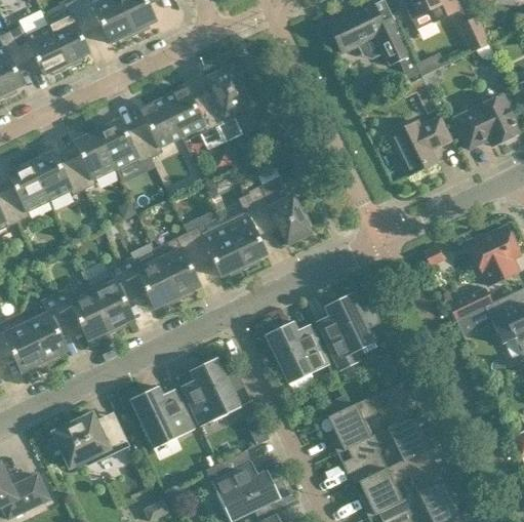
[(66,3),(71,14),(49,25),(69,66),(84,58),(82,55),(90,51),(78,26),(88,21),(78,0),(71,0),(66,3)]
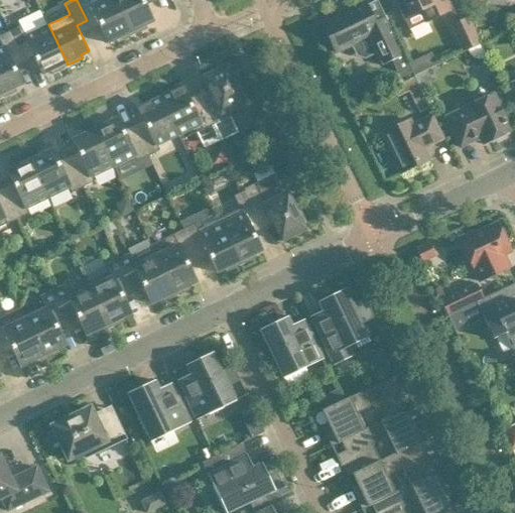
[(77,0),(87,20),(97,15),(101,23),(109,40),(117,36),(119,40),(133,33),(116,0),(98,0),(94,2),(93,0),(77,0)]
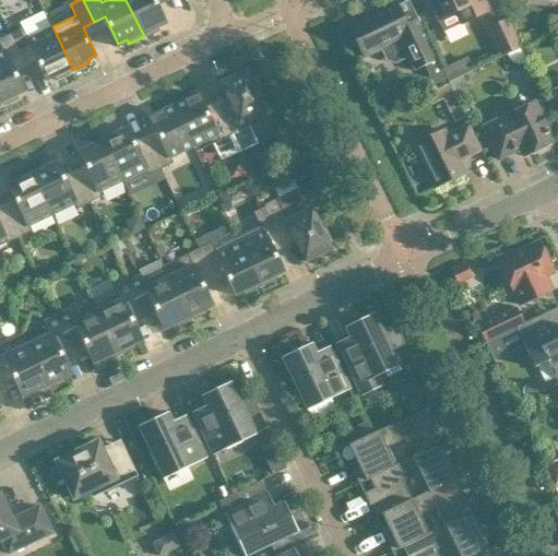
[(126,0),(144,36),(159,28),(158,25),(167,21),(157,1),(159,0),(126,0)]
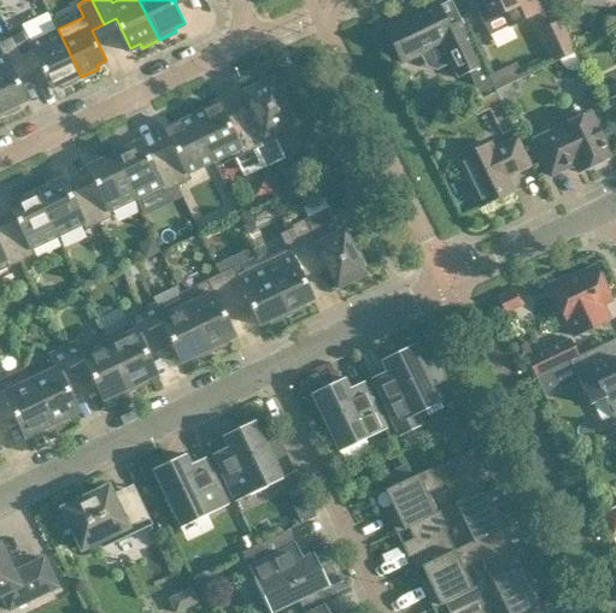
[(449,0),(440,5),(438,0),(386,24),(403,60),(443,41),(459,77),(473,71),(481,90),(494,84),(490,74),(455,0),(449,0)]
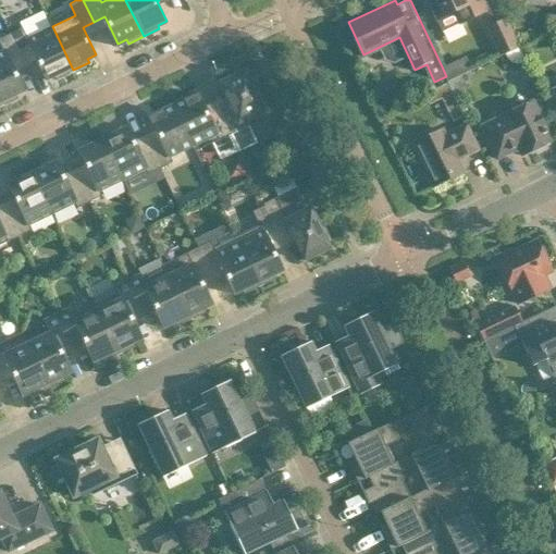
[(424,0),(427,4),(430,2),(437,17),(443,29),(489,8),(484,0),(424,0)]
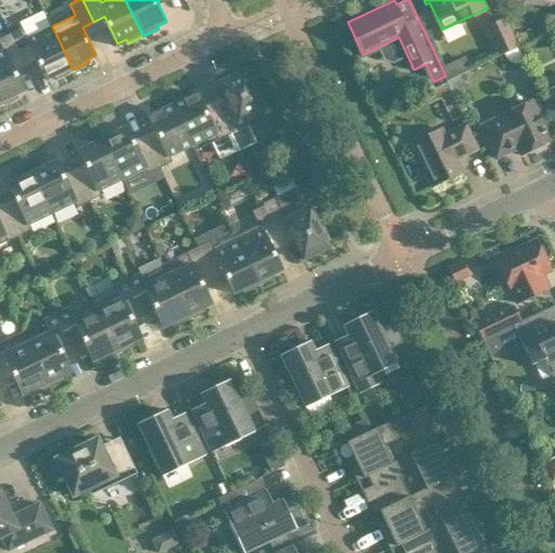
[(487,26),(500,53),(519,44),(506,16),(487,26)]
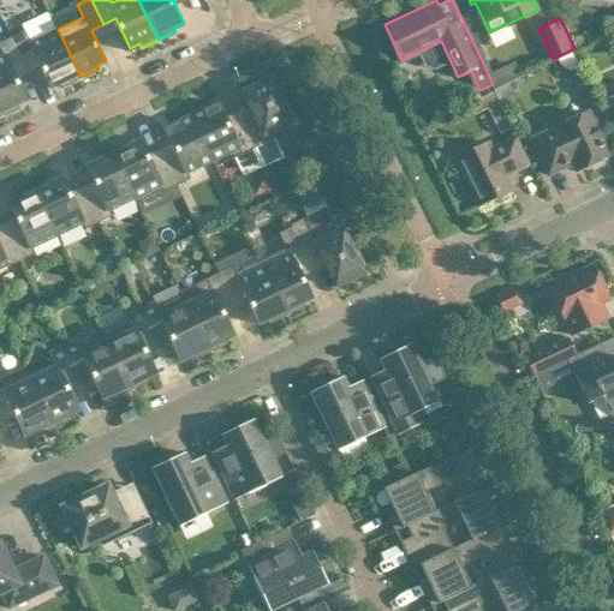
[(27,28),(12,34),(25,61),(37,55),(52,85),(61,81),(64,85),(81,77),(58,29),(33,41),(27,28)]
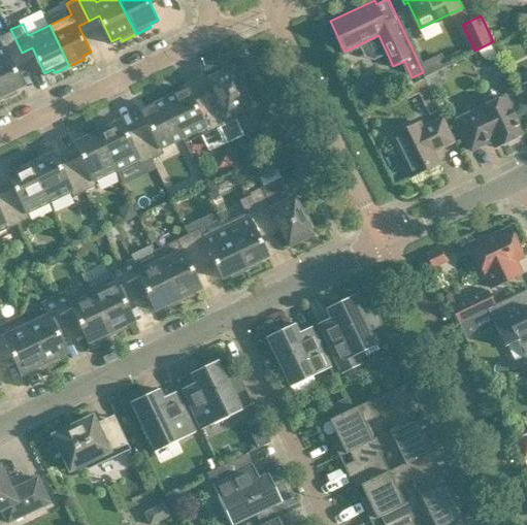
[(0,37),(4,46),(0,47),(0,93),(2,98),(18,91),(15,88),(24,84),(11,58),(22,53),(10,29),(0,34),(0,37)]
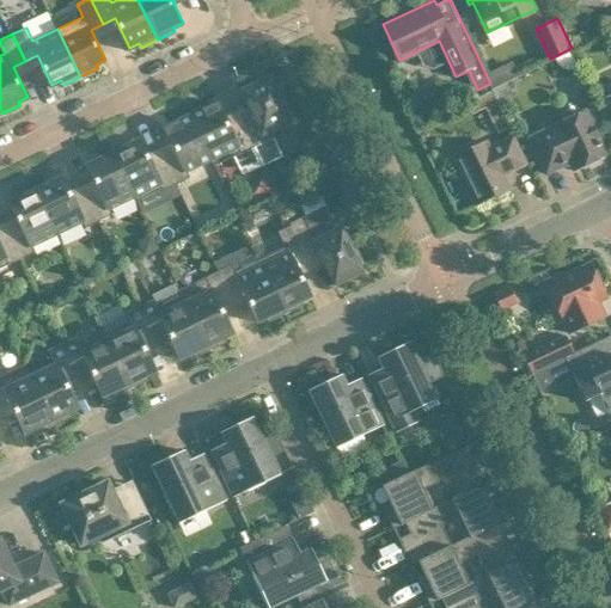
[(500,66),(486,73),(490,84),(493,87),(506,80),(500,66)]
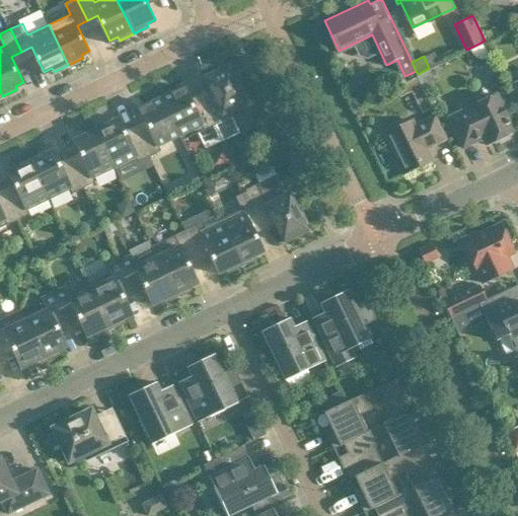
[(215,95),(205,99),(216,123),(223,138),(239,131),(232,115),(249,106),(244,96),(248,95),(242,82),(238,83),(229,64),(206,75),(212,87),(215,95)]
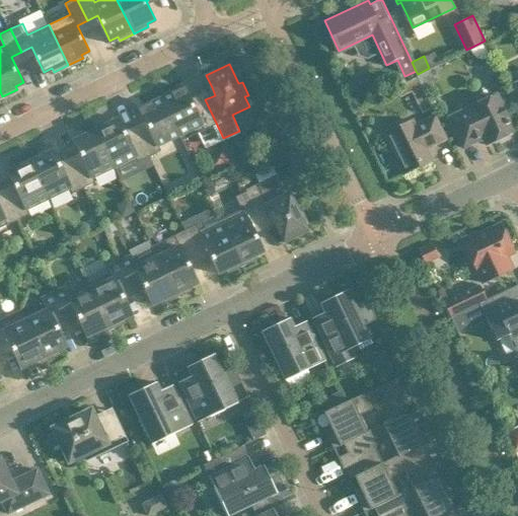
[(429,68),(418,74),(424,88),(437,81),(431,67),(429,68)]
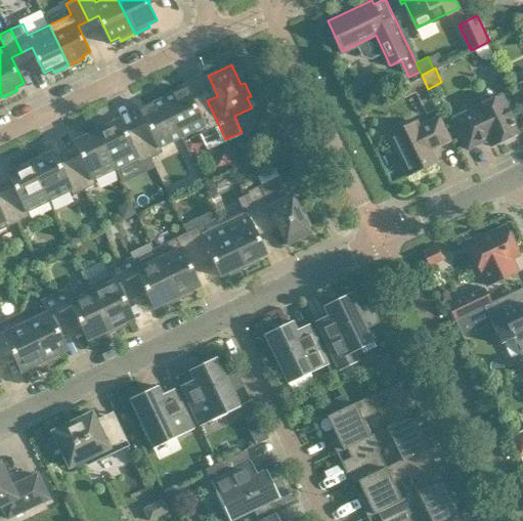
[(226,141),(218,124),(207,100),(197,105),(192,98),(187,86),(164,96),(185,140),(201,132),(210,149),(226,141)]
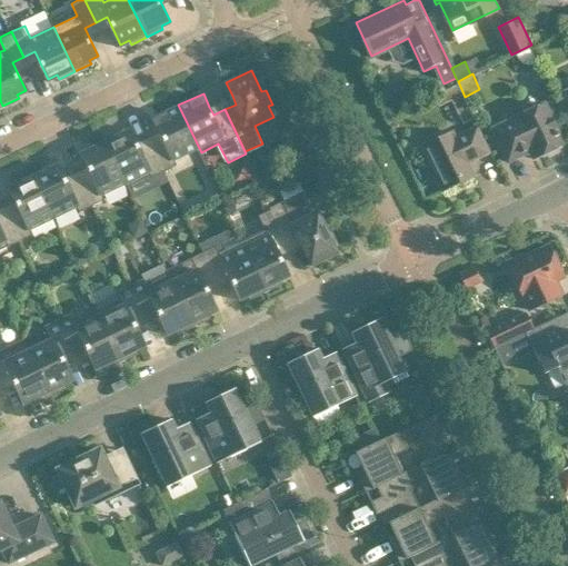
[(389,97),(379,102),(386,116),(399,109),(395,99),(389,97)]
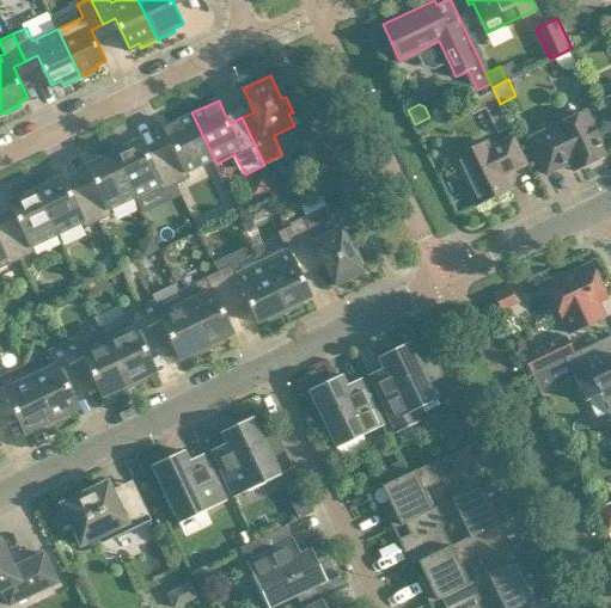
[(575,169),(584,164),(608,152),(587,109),(531,136),(548,172),(572,160),(575,169)]
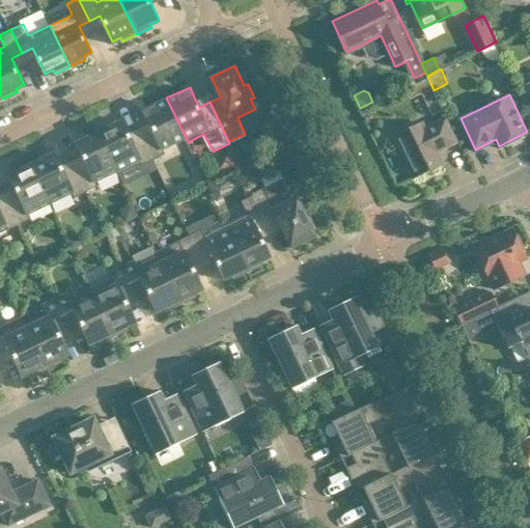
[(139,127),(154,158),(166,153),(163,146),(184,137),(187,142),(188,142),(166,98),(143,109),(152,130),(143,134),(139,127)]
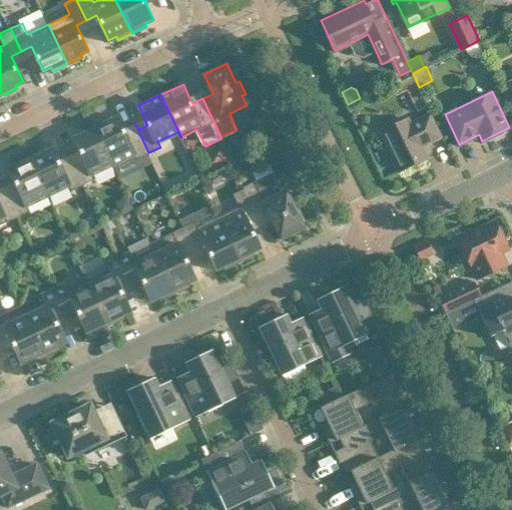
[(422,94),(413,99),(417,107),(426,102),(422,94)]
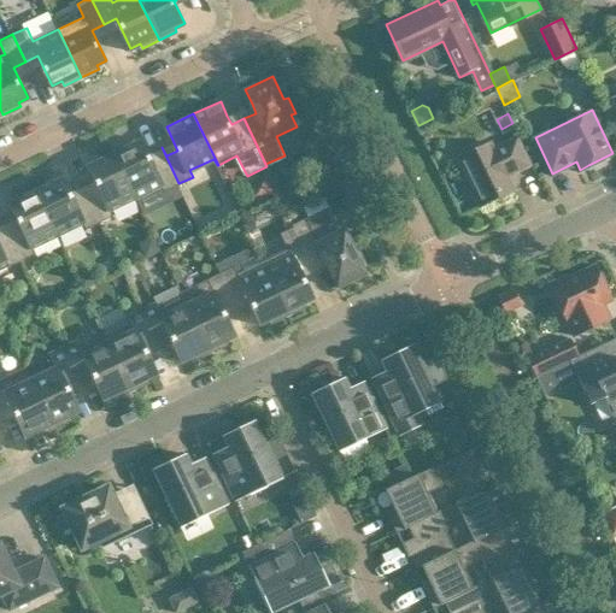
[(470,187),(479,205),(515,187),(506,171),(514,168),(515,171),(533,163),(518,134),(494,146),(492,141),(459,157),(474,186),(470,187)]
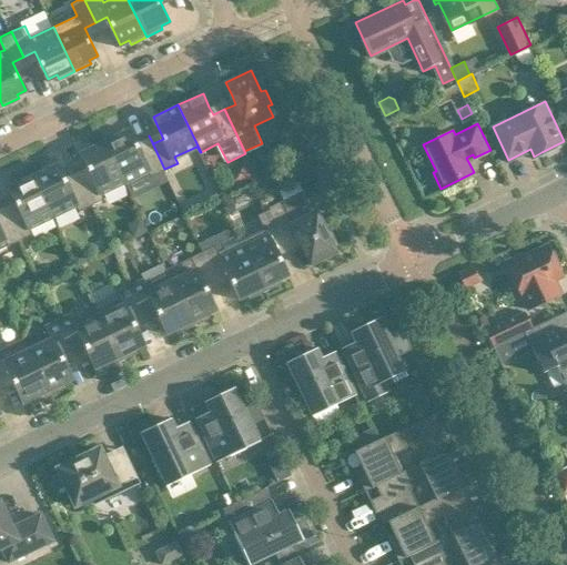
[(137,141),(131,128),(105,140),(125,180),(149,169),(152,175),(164,169),(149,135),(137,141)]
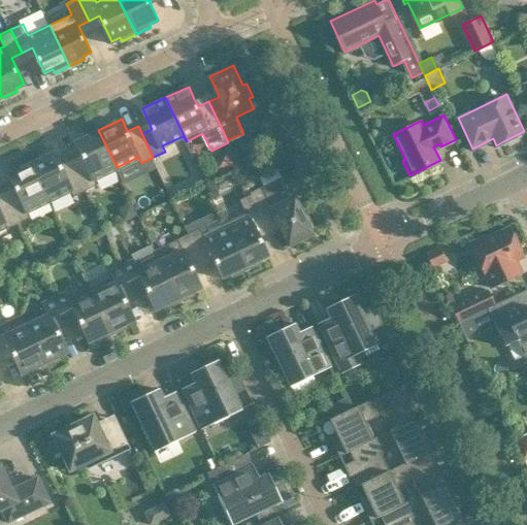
[(81,153),(71,158),(86,189),(98,184),(95,178),(117,167),(98,130),(75,140),(81,153)]
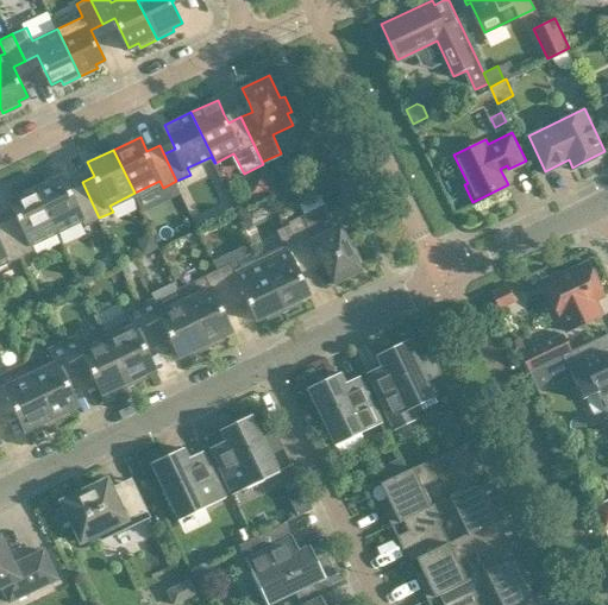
[(326,151),(313,158),(317,168),(331,161),(326,151)]
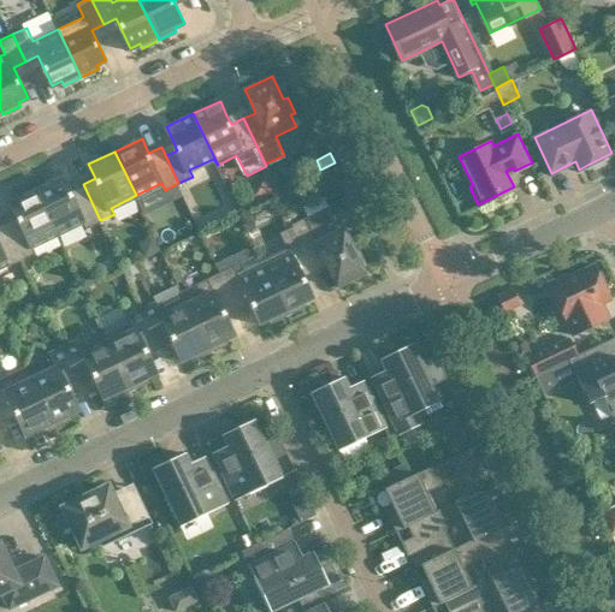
[(83,221),(87,227),(100,220),(83,184),(71,190),(64,176),(37,189),(58,233),(83,221)]
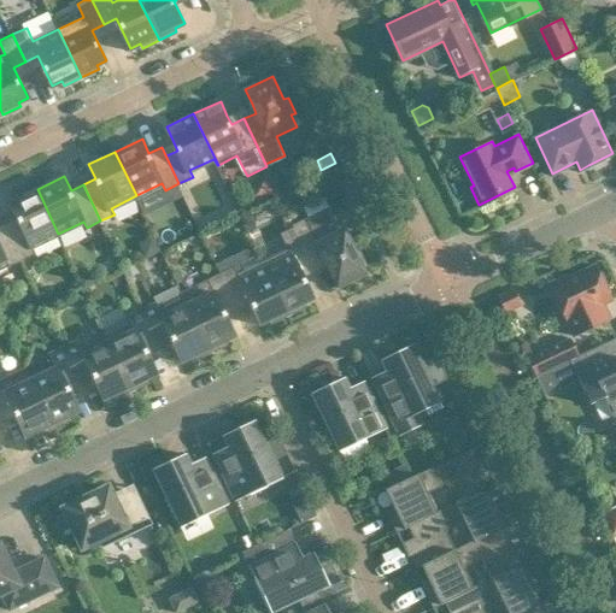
[(17,216),(5,222),(22,259),(36,252),(33,246),(58,234),(37,189),(10,202),(17,216)]
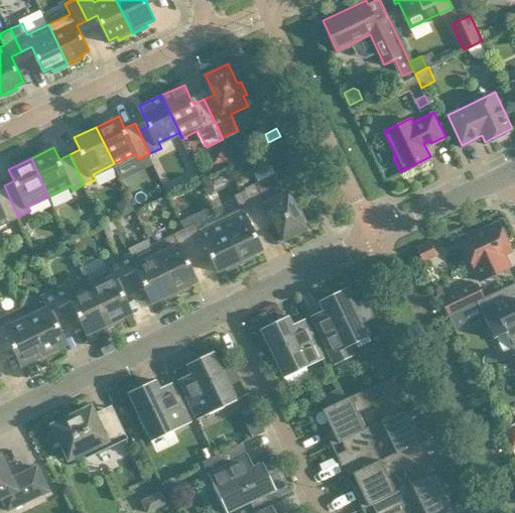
[(279,170),(246,186),(261,218),(271,213),(283,238),(306,227),(304,223),(307,221),(301,208),(298,210),(279,170)]
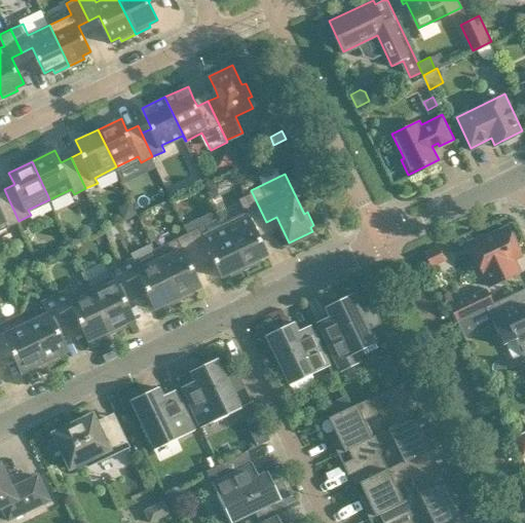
[(0,229),(19,221),(4,189),(3,190),(7,197),(0,200),(0,229)]
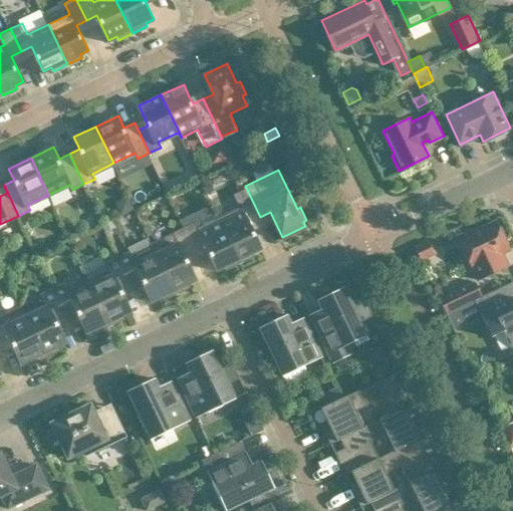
[(222,214),(219,216),(241,262),(255,255),(254,251),(262,247),(254,231),(250,222),(260,217),(245,186),(244,186),(245,188),(234,193),(240,206),(222,214)]
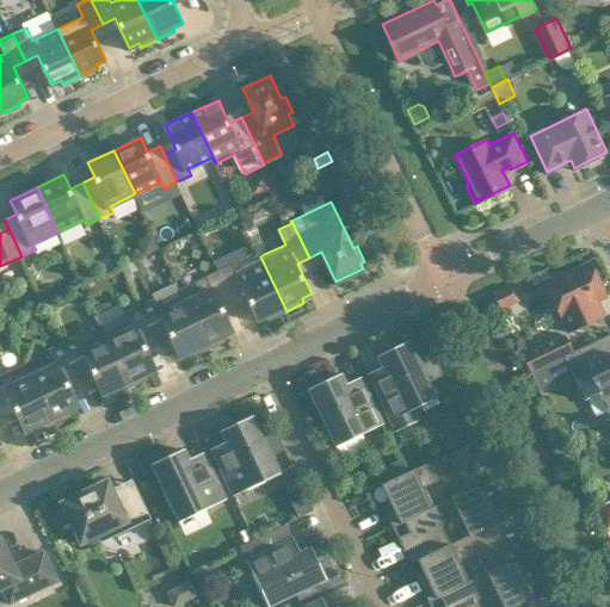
[(232,261),(219,268),(232,295),(244,290),(258,320),(267,315),(270,319),(287,311),(260,256),(235,268),(232,261)]
